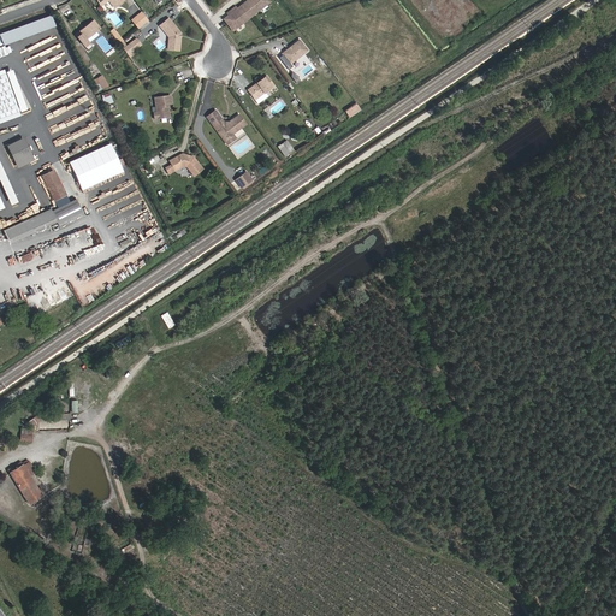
[(96,0),(98,0),(104,7),(111,3),(117,10),(126,3),(124,0),(96,0)]
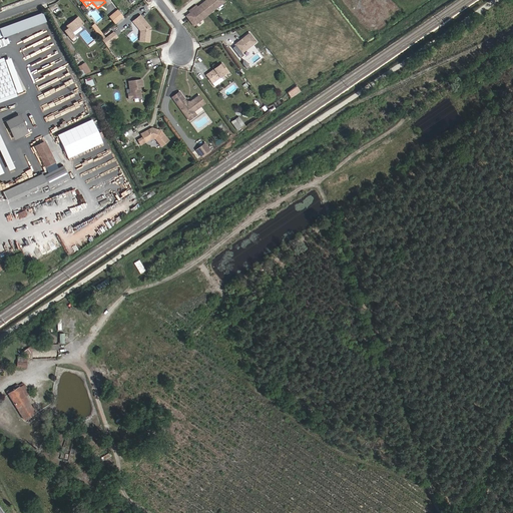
[(197,8),(195,7),(191,11),(192,13),(191,14),(187,17),(194,25),(201,19),(202,20),(215,9),(215,8),(223,2),(220,0),(204,0),(206,2),(197,8)]
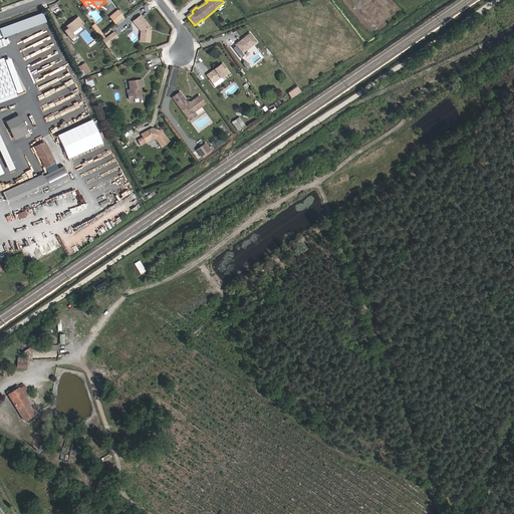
[(117,23),(125,17),(120,10),(112,17),(117,23)]
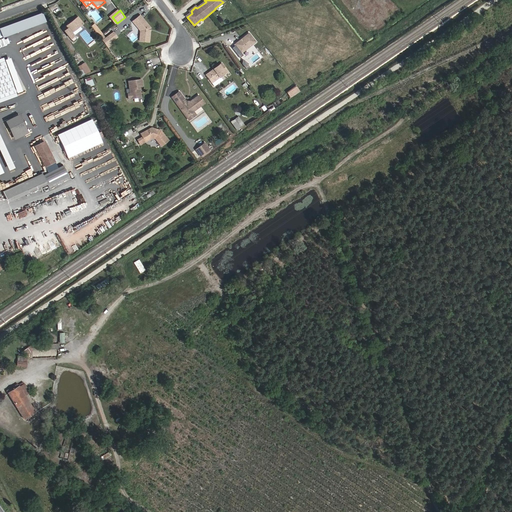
[(43,13),(0,29),(4,38),(47,22),(43,13)]
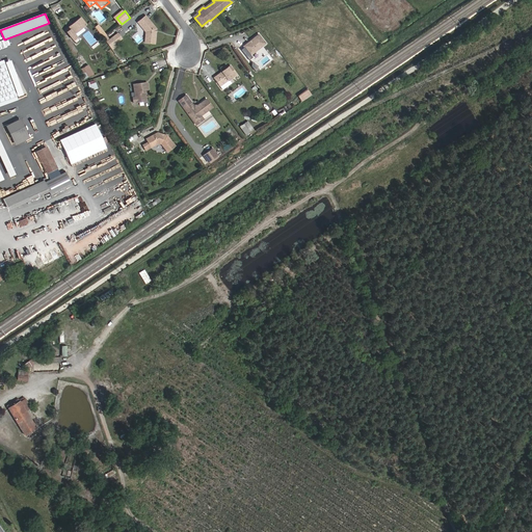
[(88,25),(83,18),(70,29),(71,31),(69,32),(75,41),(79,37),(77,34),(88,25)]
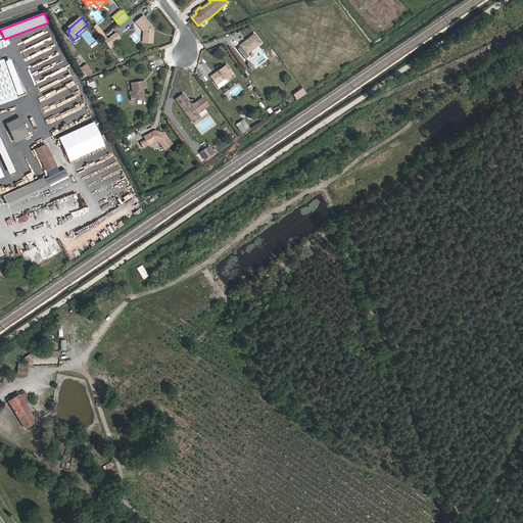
[(152,28),(143,17),(136,24),(143,33),(143,44),(152,44),(153,34),(152,34),(152,28)]
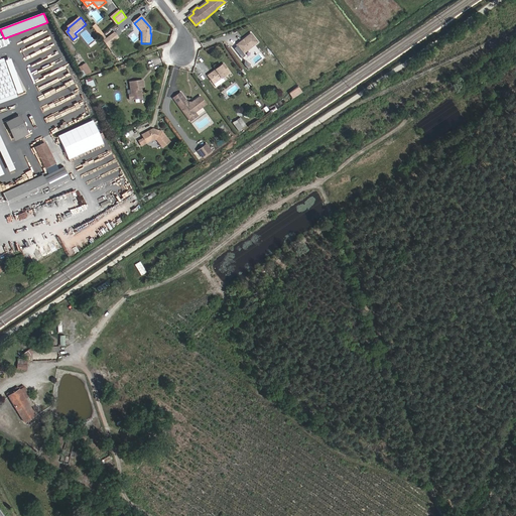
[(97,24),(94,27),(102,37),(105,34),(97,24)]
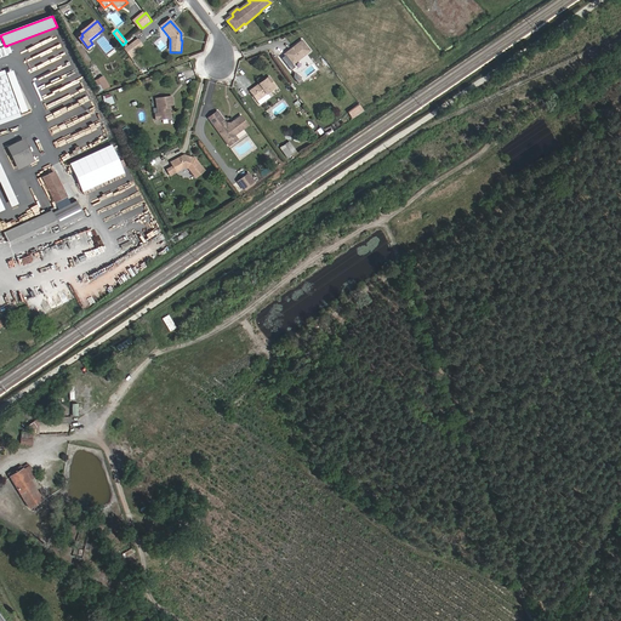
[(144,46),(141,39),(134,45),(136,47),(135,50),(136,52),(144,46)]
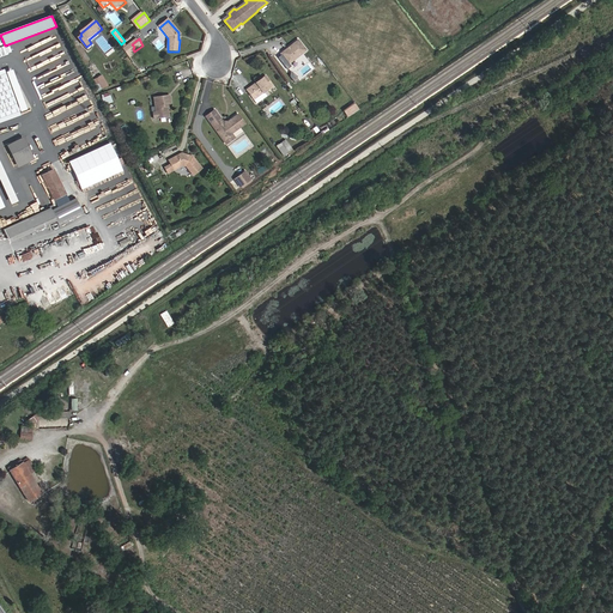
[(281,54),(283,55),(278,58),(287,71),(292,67),(290,64),(307,50),(298,41),(290,47),(291,48),(290,49),(289,48),(281,54)]
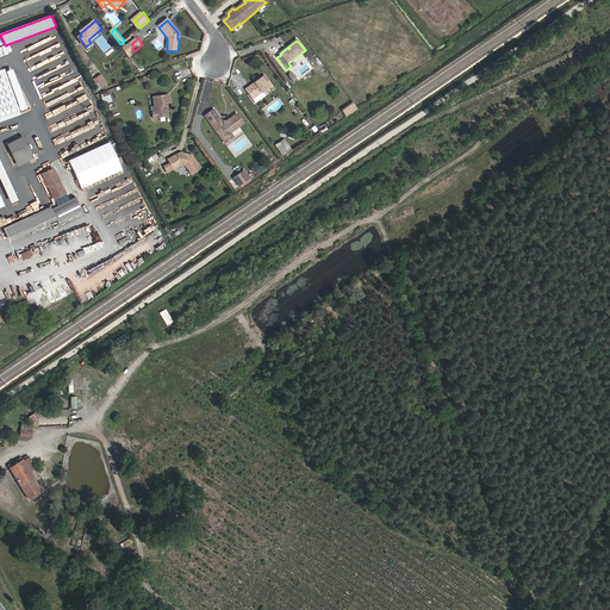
[(134,47),(131,44),(124,49),(131,57),(136,54),(134,51),(132,49),(134,47)]
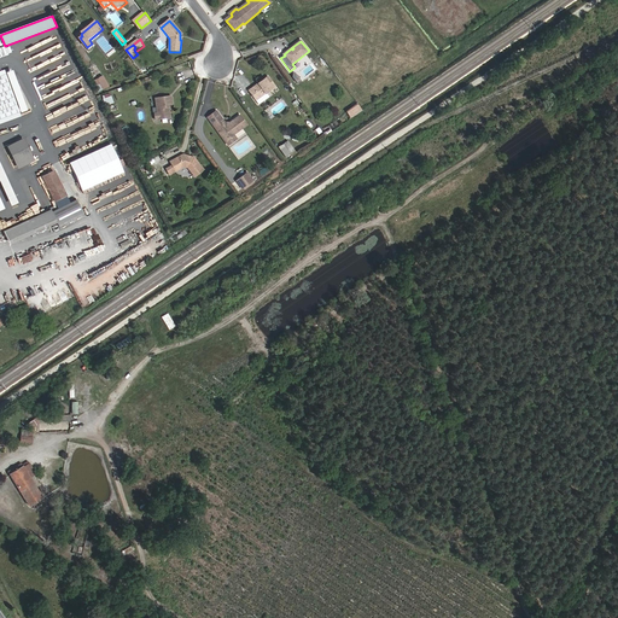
[(5,70),(0,71),(0,123),(22,116),(5,70)]
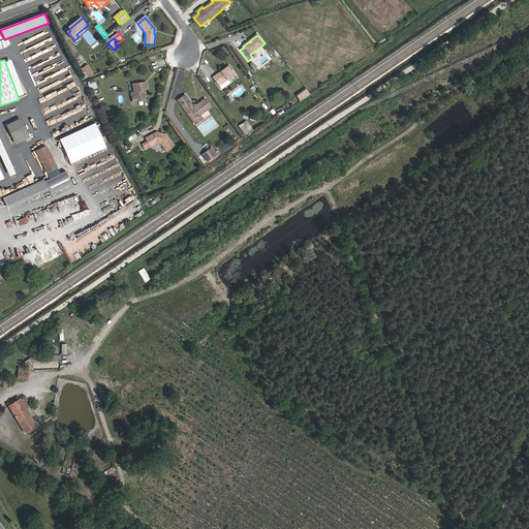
[(24,95),(11,61),(6,62),(19,96),(24,95)]
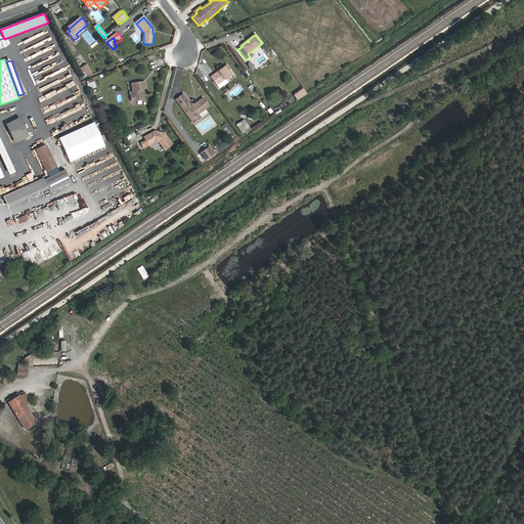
[(92,73),(88,63),(78,70),(82,78),(92,73)]
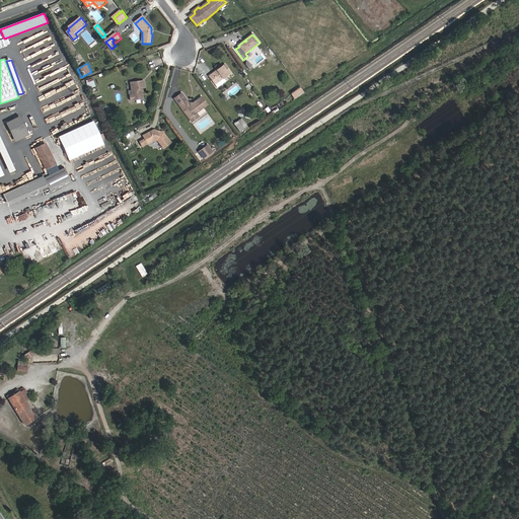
[(232,71),(226,63),(213,72),(214,73),(210,76),(215,83),(232,71)]
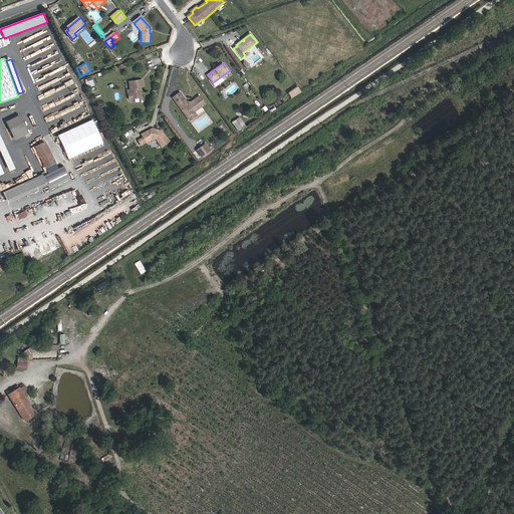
[(88,86),(95,84),(92,76),(85,79),(88,86)]
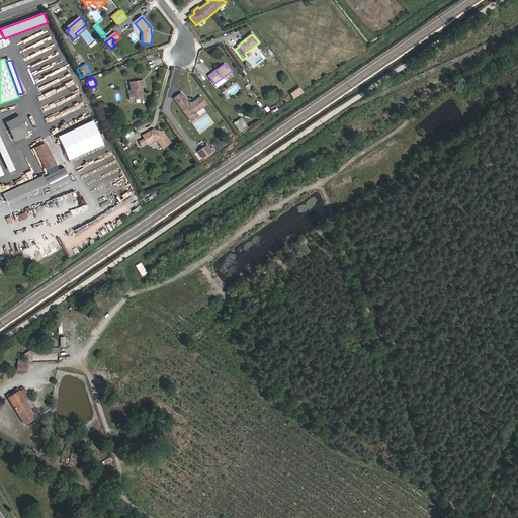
[(147,89),(146,81),(132,82),(135,95),(132,95),(133,100),(145,98),(144,92),(144,89),(147,89)]
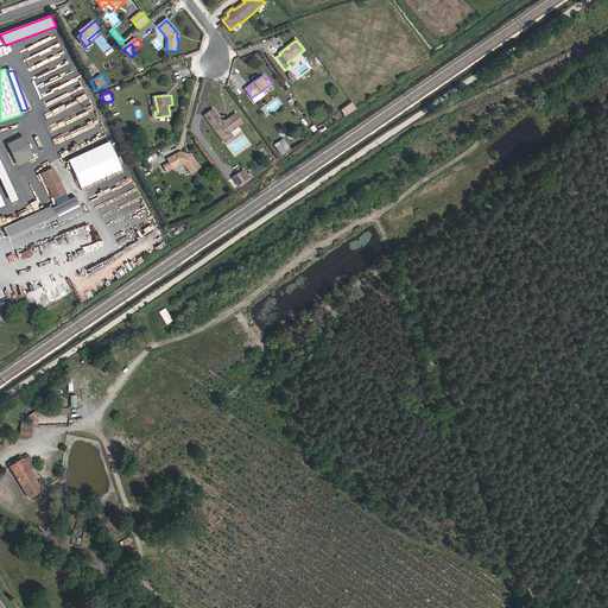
[(340,108),(346,115),(356,107),(352,100),(340,108)]
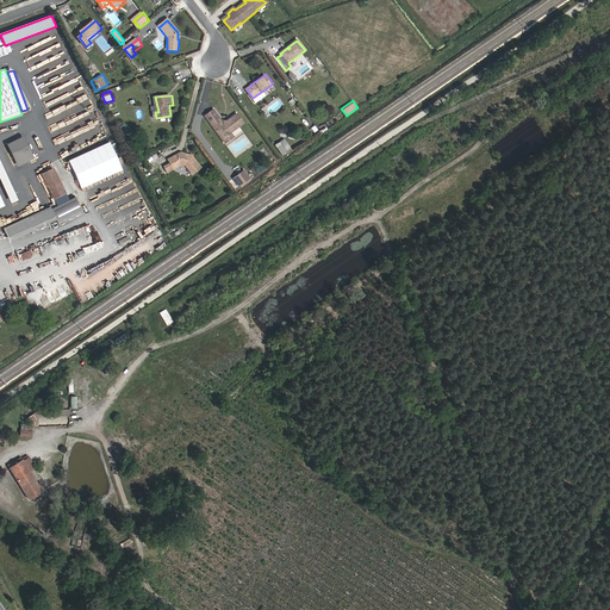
[(225,122),(216,109),(207,116),(224,139),(234,132),(246,123),(240,113),(228,122),(225,122)]
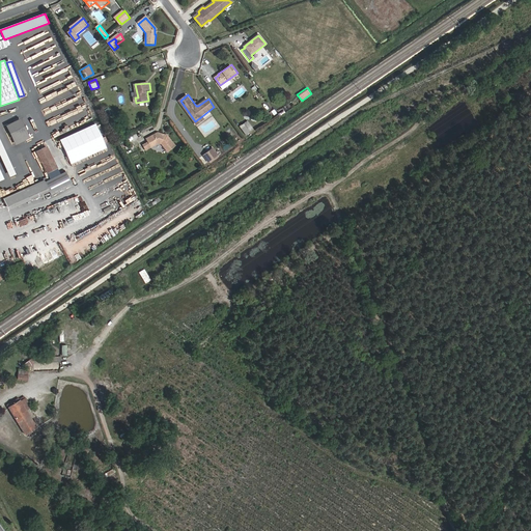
[(205,119),(203,115),(195,121),(197,124),(205,119)]
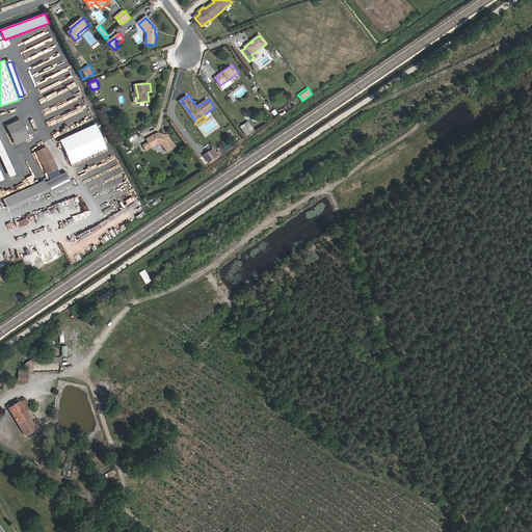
[(31,138),(22,120),(7,126),(17,145),(31,138)]
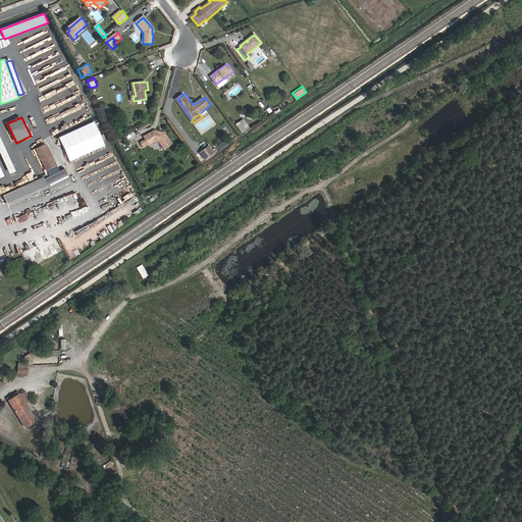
[(236,123),(242,132),(250,126),(244,117),(236,123)]
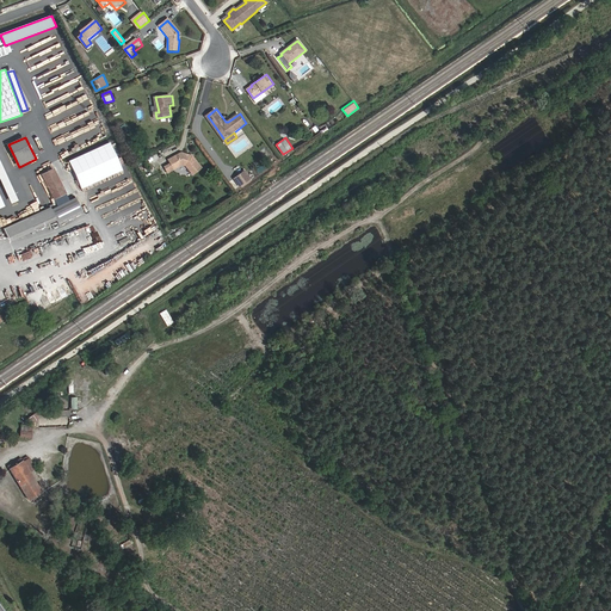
[(110,142),(69,161),(82,190),(123,171),(110,142)]
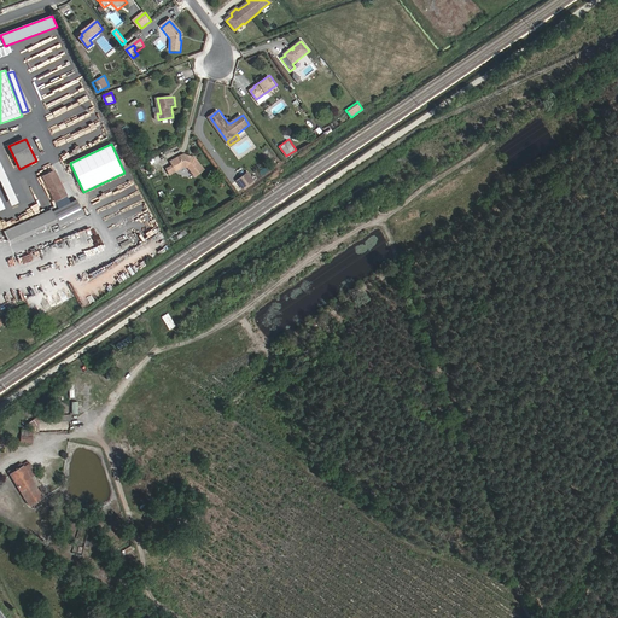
[(173,162),(175,165),(168,169),(172,175),(187,167),(191,168),(197,176),(207,170),(196,157),(193,156),(192,157),(190,157),(190,156),(186,155),(173,162)]
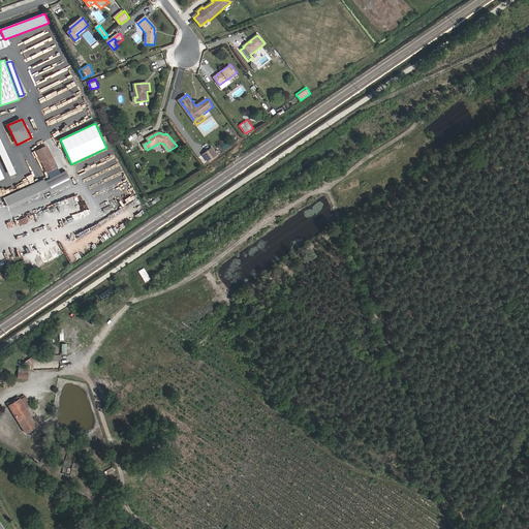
[(0,138),(0,154),(10,177),(17,174),(0,138)]
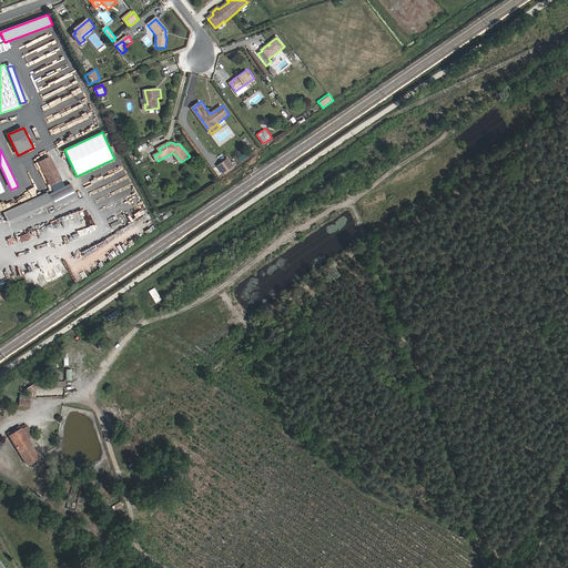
[(77,198),(70,184),(64,188),(50,158),(39,162),(53,192),(49,194),(48,192),(4,213),(10,225),(53,204),(56,208),(77,198)]
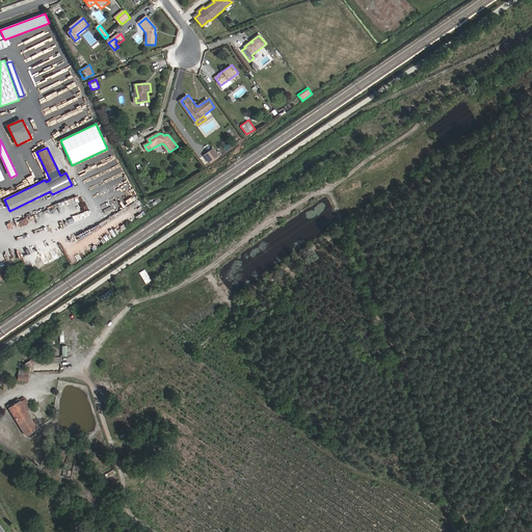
[(215,149),(206,155),(211,162),(220,155),(215,149)]
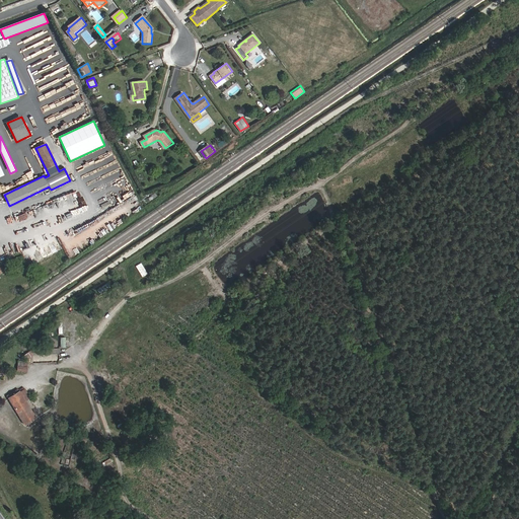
[(0,273),(10,268),(8,263),(0,267),(0,273)]
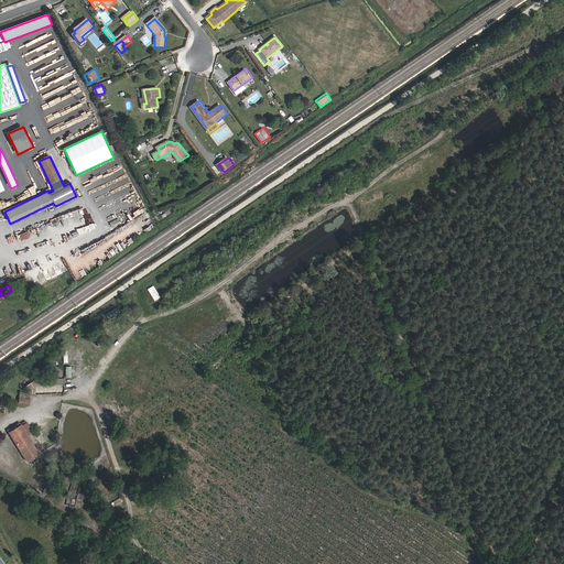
[(153,286),(149,290),(155,302),(161,299),(153,286)]
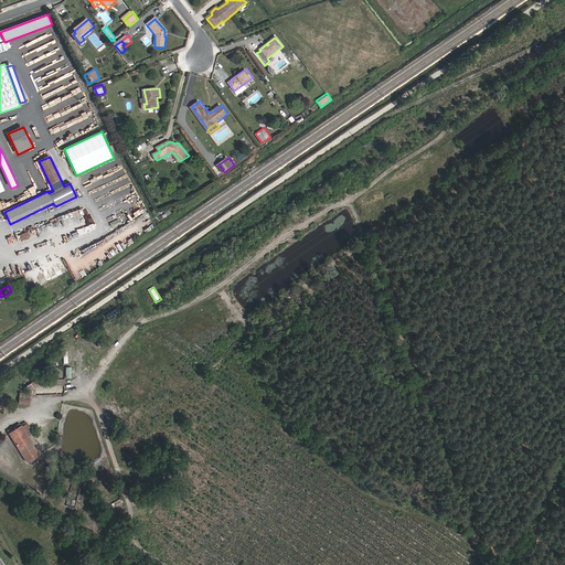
[(43,452),(24,424),(12,432),(30,461),(43,452)]
